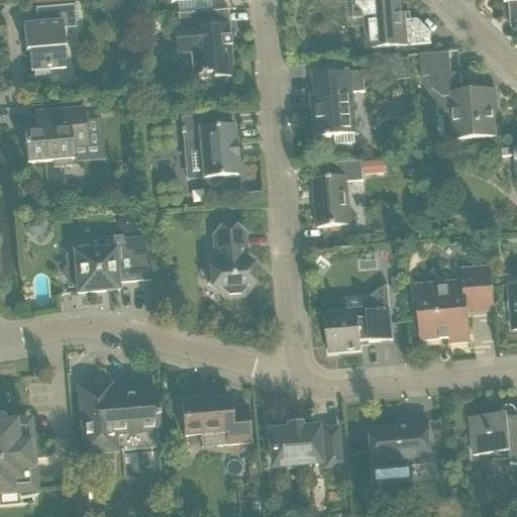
[(352,0),(352,5),(354,20),(365,19),(369,18),(372,49),(408,46),(431,44),(430,32),(418,20),(406,21),(401,21),(399,0),(352,0)]
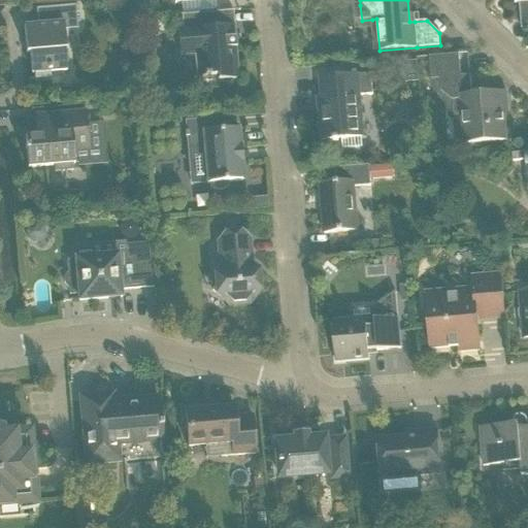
[(527,0),(515,0),(516,3),(519,3),(521,29),(527,28),(527,0)]
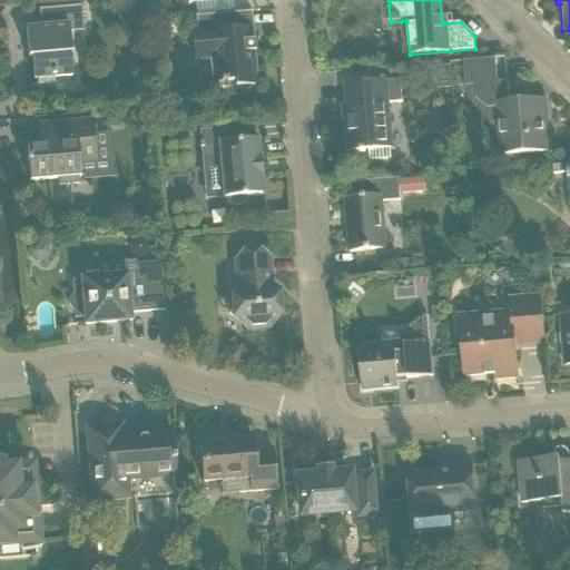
[(147,1),(145,13),(158,16),(160,3),(147,1)]
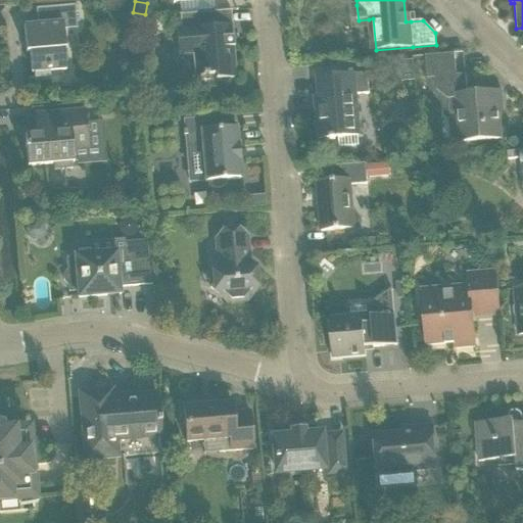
[(75,5),(35,8),(37,25),(62,22),(62,24),(76,21),(75,5)]
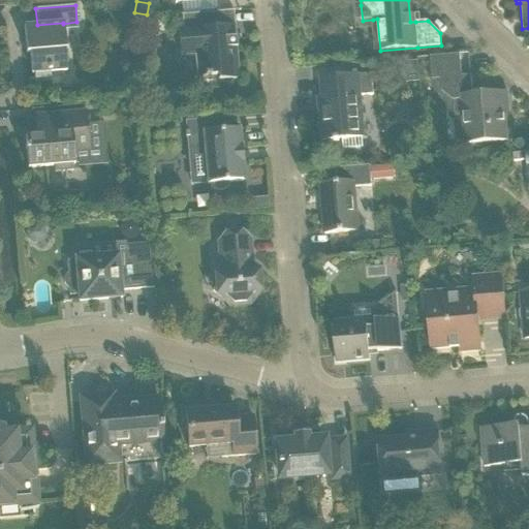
[(183,31),(178,32),(180,57),(194,56),(196,79),(193,82),(194,82),(195,83),(196,84),(197,85),(198,85),(198,86),(199,86),(200,87),(201,87),(203,88),(204,88),(205,89),(206,89),(207,89),(208,89),(208,90),(209,90),(210,90),(211,90),(212,90),(213,90),(214,90),(215,90),(216,90),(217,90),(218,90),(217,82),(239,80),(236,37),(231,38),(230,27),(235,27),(235,26),(230,26),(229,11),(234,11),(240,10),(240,9),(219,11),(216,11),(183,14),(180,14),(180,16),(181,16),(183,31)]
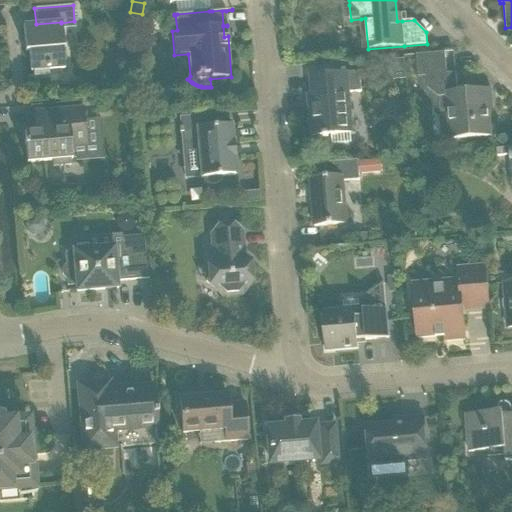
[(36,24),(23,26),(24,40),(27,39),(28,52),(30,71),(33,71),(34,76),(48,75),(48,70),(64,69),(63,49),(61,23),(61,22),(36,24)]
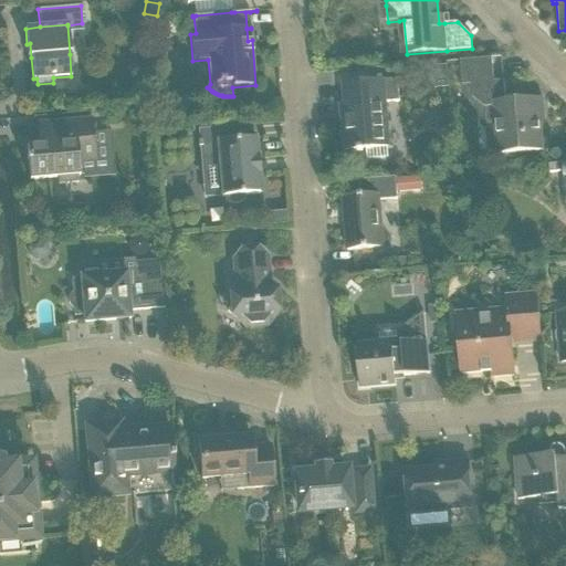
[(494,124),(498,155),(543,152),(541,125),(544,124),(543,97),(505,101),(504,81),(494,82),(492,59),(460,61),(462,85),(472,85),(473,97),(483,104),(485,125),(494,124)]
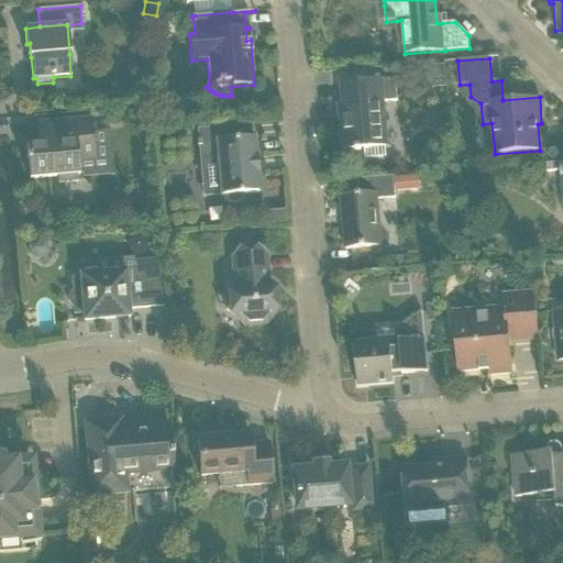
[(445,84),(444,64),(410,65),(410,85),(445,84)]
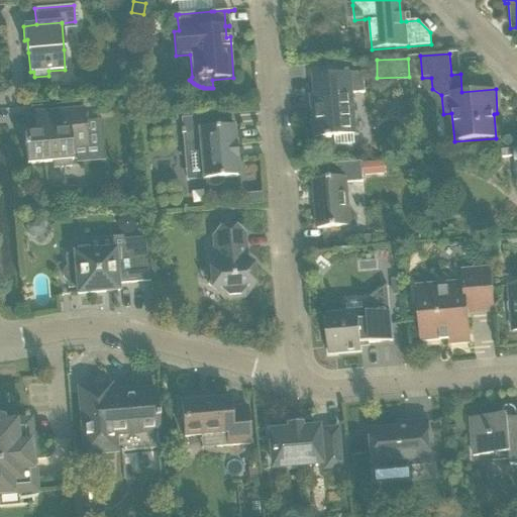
[(315,107),(311,107),(314,137),(334,135),(335,146),(354,144),(353,134),(355,134),(352,94),(365,93),(363,73),(332,75),(312,77),(315,107)]
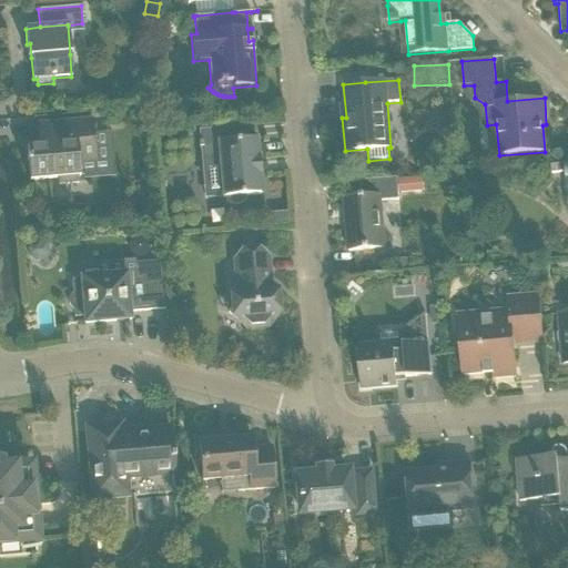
[(28,158),(27,158),(27,162),(28,162),(29,181),(58,179),(59,185),(79,183),(78,176),(80,176),(79,163),(95,161),(92,120),(75,121),(53,123),(38,124),(40,145),(27,146),(28,158)]
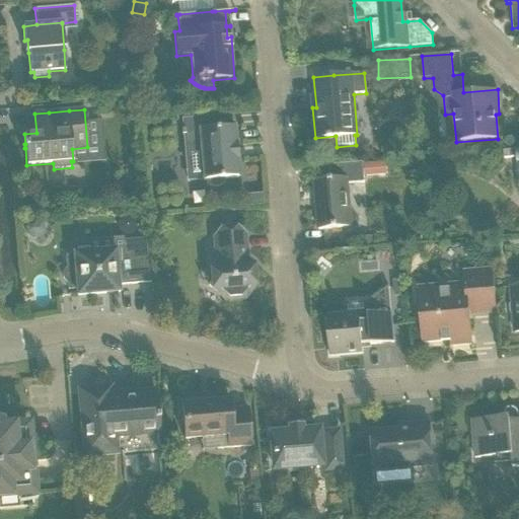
[(200,149),(203,179),(203,180),(206,180),(206,184),(207,186),(209,187),(212,188),(213,188),(216,188),(218,188),(220,187),(222,186),(224,183),(225,182),(224,179),(238,177),(236,161),(238,161),(236,144),(235,144),(233,128),(223,128),(222,118),(182,121),(186,150),(200,149)]
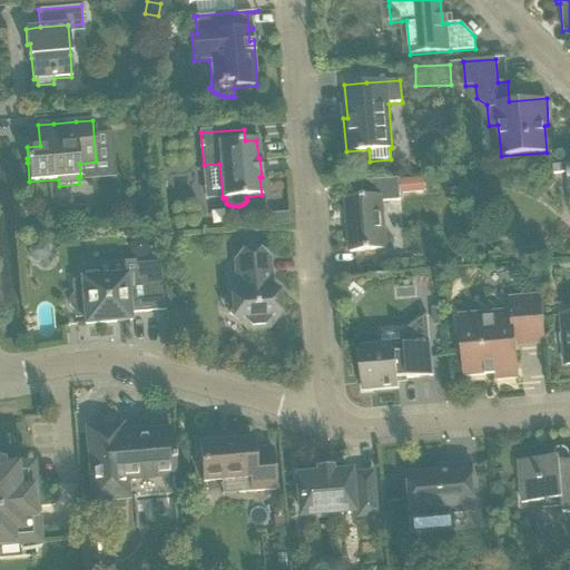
[(566,164),(552,165),(553,174),(567,173),(566,164)]
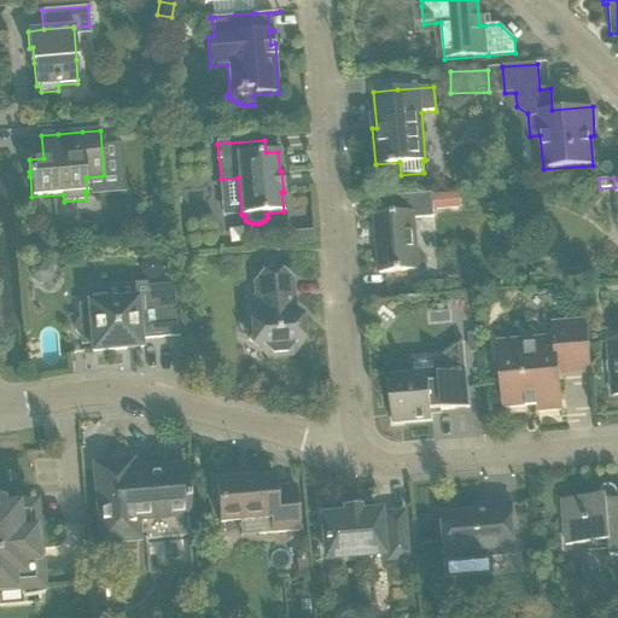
[(374,215),(379,274),(418,270),(413,220),(435,217),(432,193),(392,197),(394,214),(374,215)]
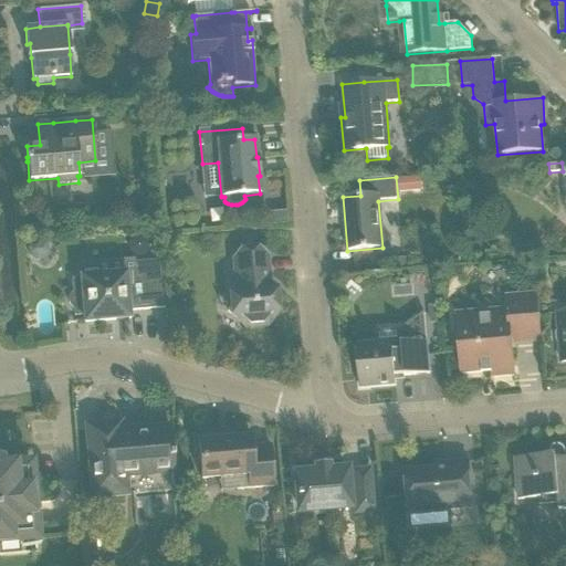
[(399,179),(400,194),(422,191),(421,177),(399,179)]
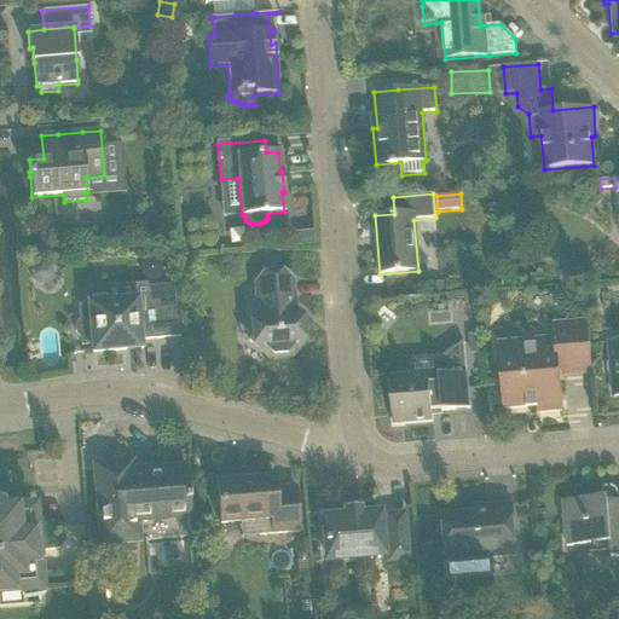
[(311,231),(295,233),(296,247),(312,246),(311,231)]
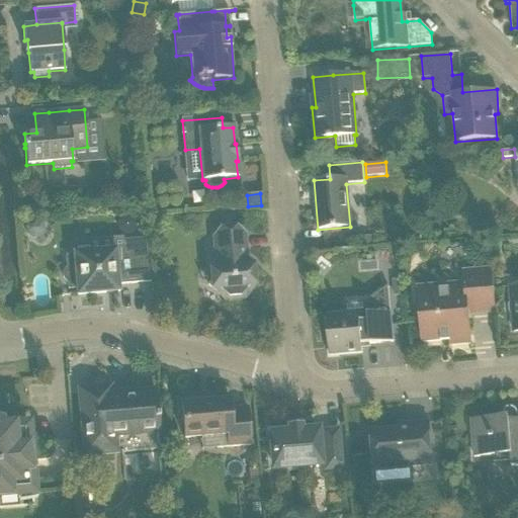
[(214,265),(207,274),(207,285),(225,299),(243,298),(254,285),(253,267),(243,259),(242,252),(245,249),(244,237),(234,229),(222,230),(213,239),(214,252),(222,257),(214,265)]
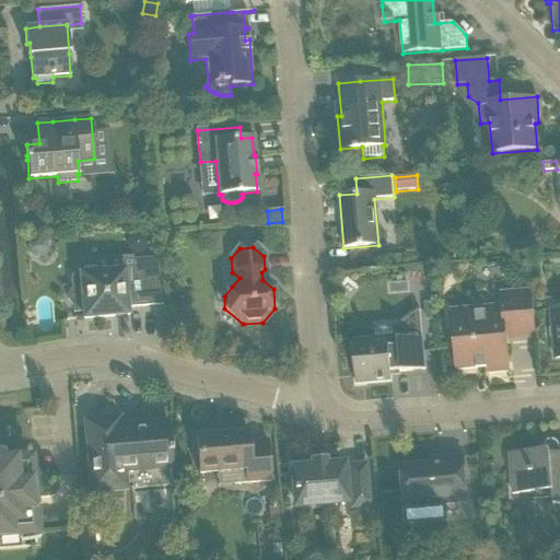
[(69,292),(68,295),(68,300),(70,304),(73,306),(73,313),(82,312),(83,319),(114,317),(128,316),(128,307),(139,307),(163,305),(161,283),(160,276),(159,257),(124,260),(125,270),(95,272),(95,268),(83,269),(83,273),(79,273),(80,277),(71,277),(71,289),(69,292)]
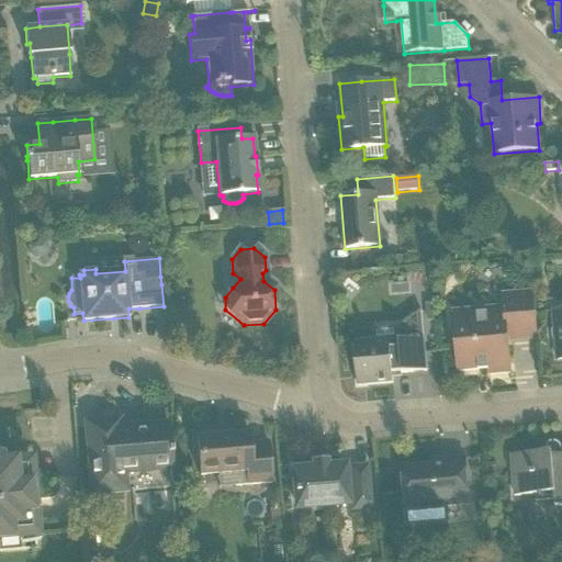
[(406,258),(391,259),(392,268),(406,267),(406,258)]
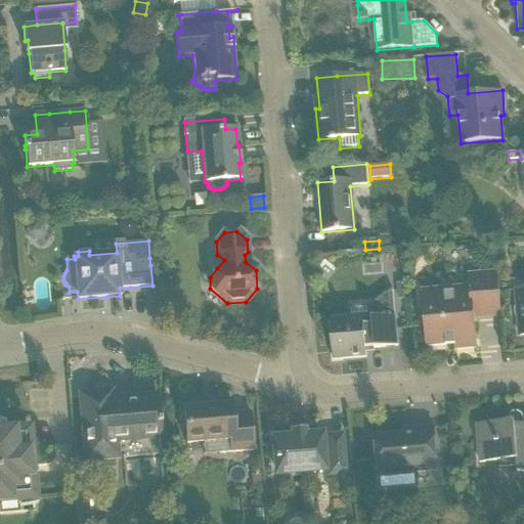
[(440,298),(424,300),(426,325),(427,346),(456,344),(456,349),(476,348),(473,318),(499,316),(500,316),(499,296),(497,272),(468,274),(469,287),(440,289),(440,298)]
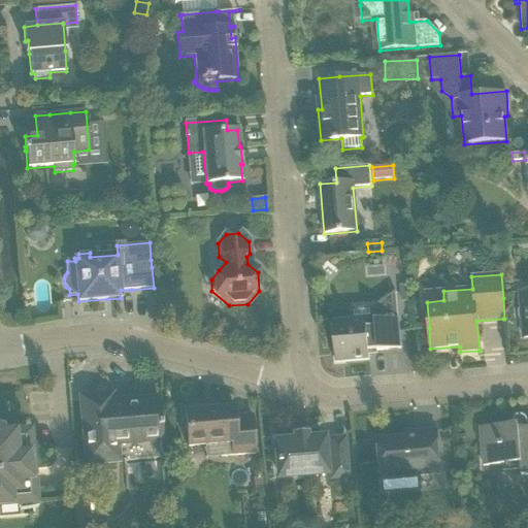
[(521,308),(518,310),(519,319),(522,321),(523,338),(527,337),(527,291),(520,292),(521,308)]
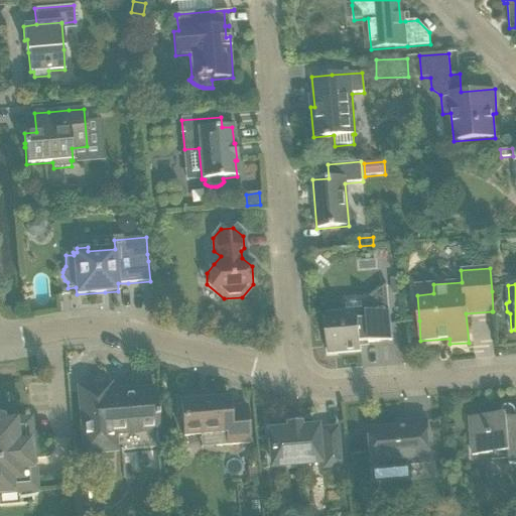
[(325,314),(328,355),(361,352),(360,344),(391,341),(387,285),(365,300),(366,312),(358,313),(358,311),(325,314)]
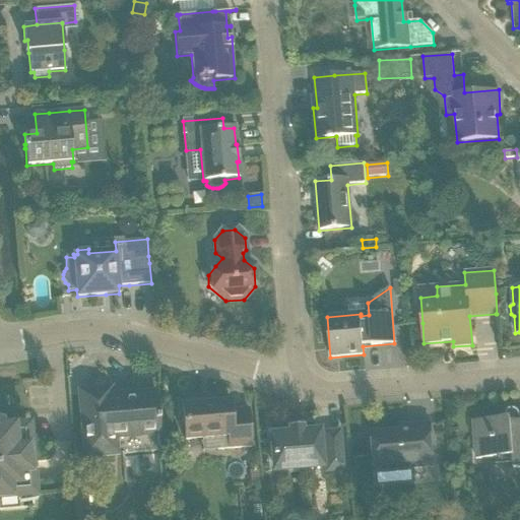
[(96,390),(78,391),(80,411),(84,457),(105,456),(159,451),(158,435),(157,420),(159,419),(159,415),(156,415),(154,392),(129,393),(111,393),(96,394),(96,390)]
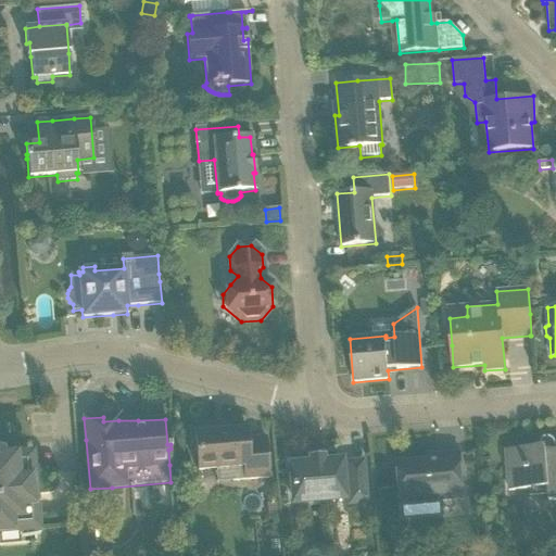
[(213,427),(189,429),(191,453),(196,453),(198,471),(215,469),(231,468),(232,481),(268,479),(267,459),(265,438),(247,439),(247,429),(214,432),(213,427)]
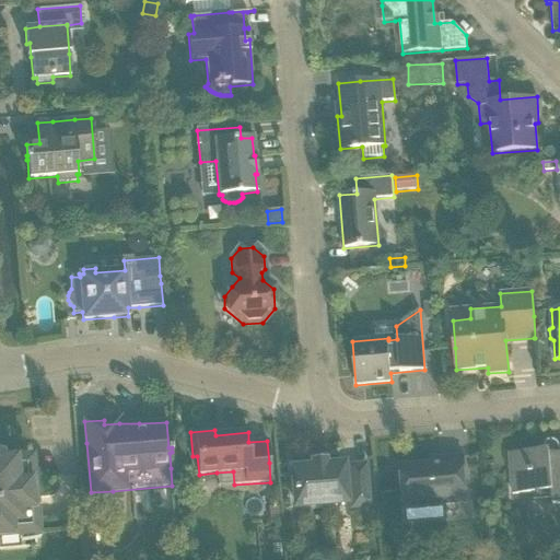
[(545,451),(509,454),(511,476),(513,494),(551,491),(552,505),(559,504),(559,453),(559,454),(559,450),(559,448),(559,447),(559,446),(559,445),(559,444),(558,443),(557,442),(556,441),(555,441),(553,440),(552,440),(551,440),(549,440),(549,441),(548,441),(547,441),(547,442),(546,443),(545,444),(545,445),(544,446),(544,447),(544,448),(545,451)]
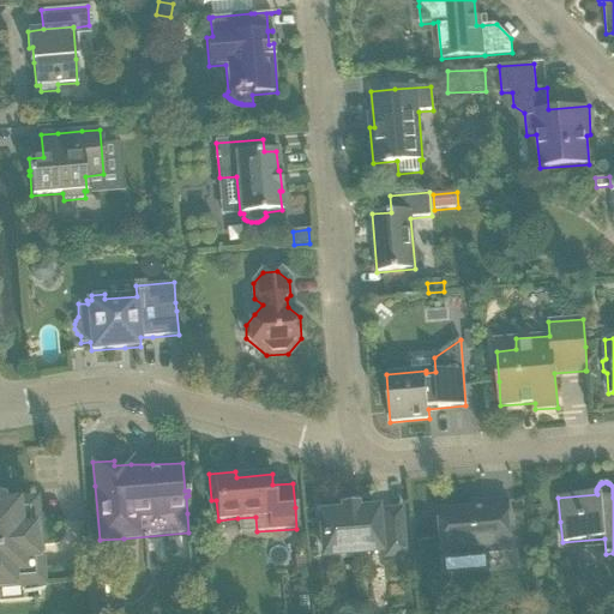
[(489,506),(453,510),(439,511),(443,558),(512,552),(509,500),(489,501),(489,506)]
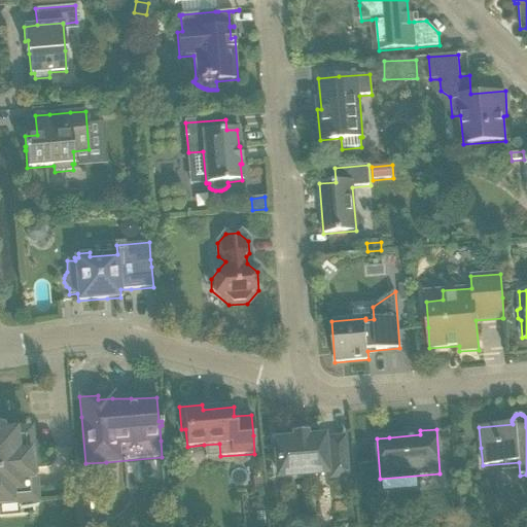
[(292,441),(292,442),(292,443),(293,444),(293,445),(294,445),(292,447),(276,448),(278,477),(329,472),(330,479),(347,478),(344,437),(327,438),(327,442),(323,443),(322,437),(309,438),(309,437),(308,435),(308,434),(306,433),(305,432),(303,434),(301,434),(300,433),(299,433),(296,434),(294,434),(293,436),(293,437),(292,437),(292,440),(292,441)]
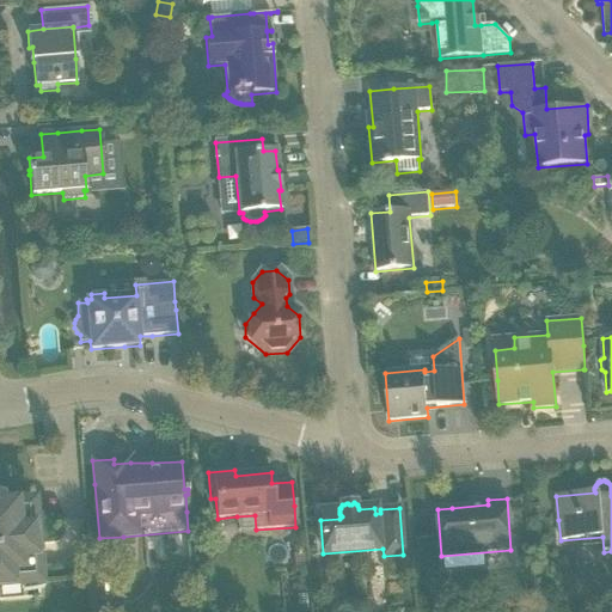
[(0,586),(38,583),(32,503),(0,506),(0,586)]
